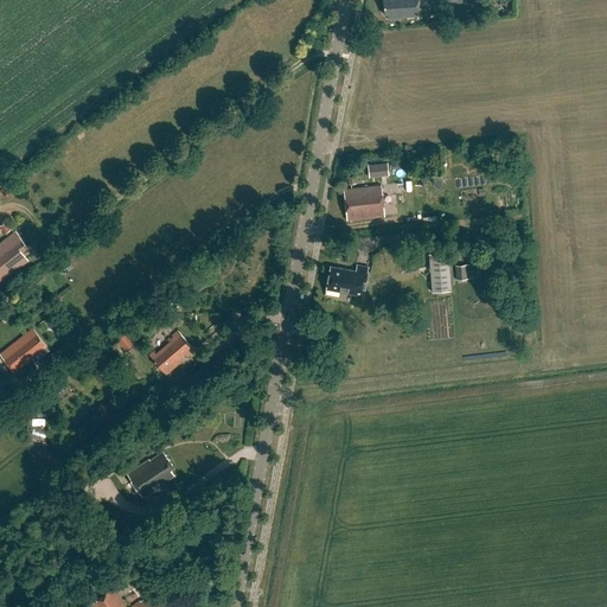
[(387,20),(419,18),(416,0),(381,0),(383,16),(385,16),(387,20)]
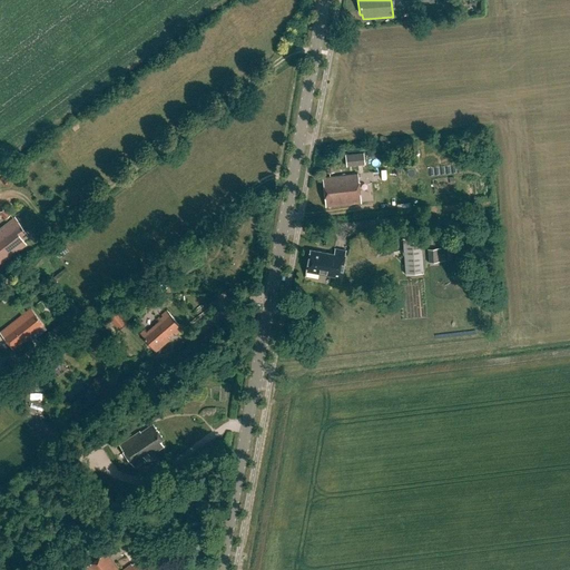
[(369,156),(375,156),(375,150),(350,151),(351,165),(369,164),(369,156)]
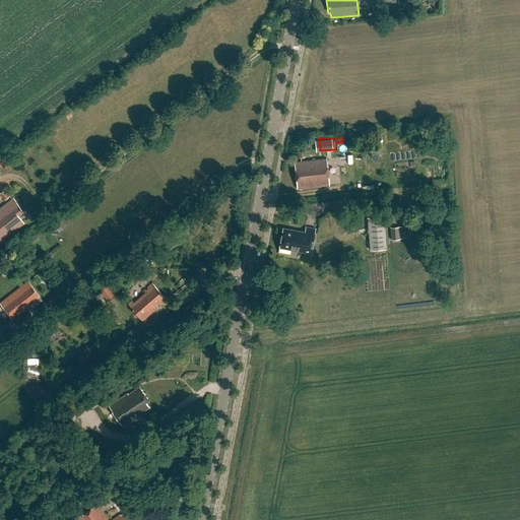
[(326,159),(295,164),(298,189),(329,186),(326,159)]
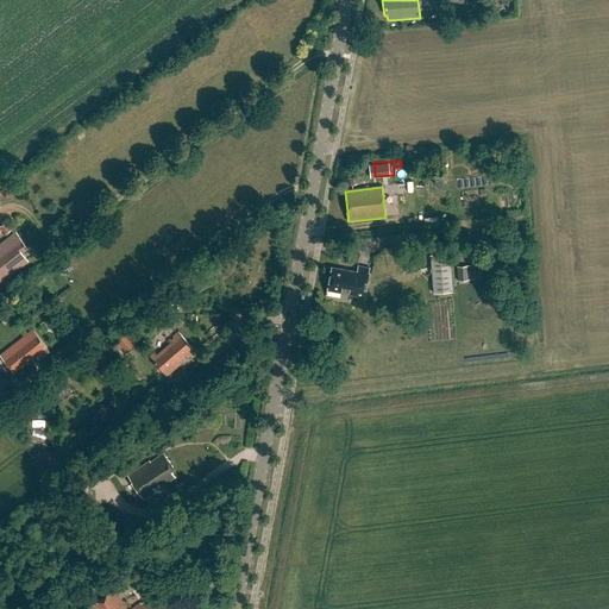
[(0,227),(5,234),(11,230),(5,223),(0,226),(0,227)]
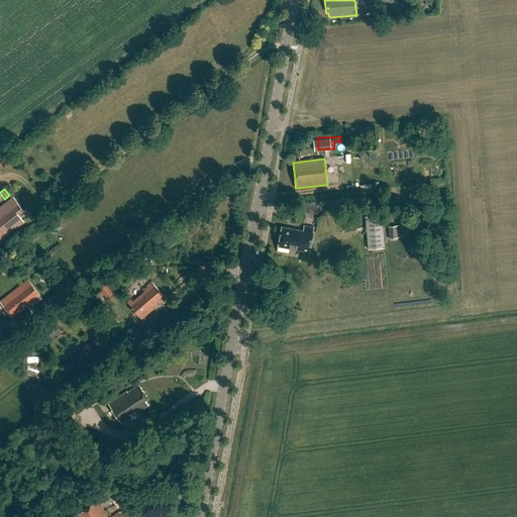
[(0,208),(0,240),(24,222),(19,217),(24,213),(13,198),(0,208)]
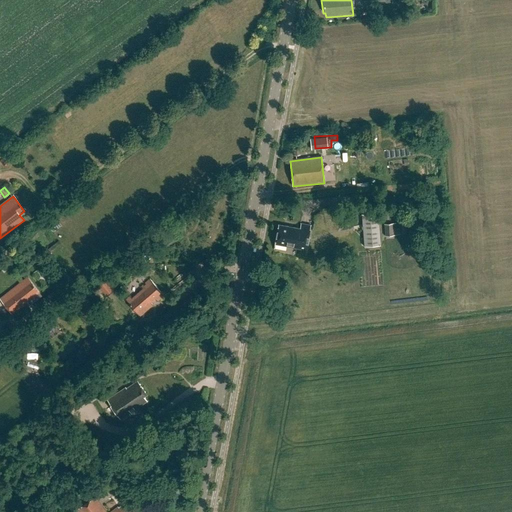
[(362,215),(364,247),(380,246),(378,214),(362,215)]
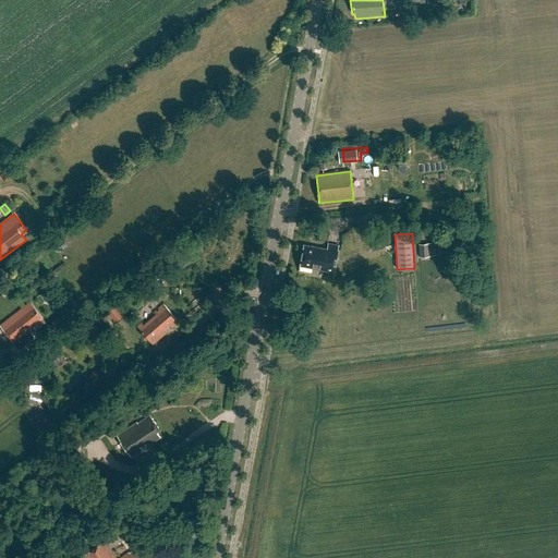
[(432,243),(419,244),(419,257),(436,256),(435,250),(432,250),(432,243)]
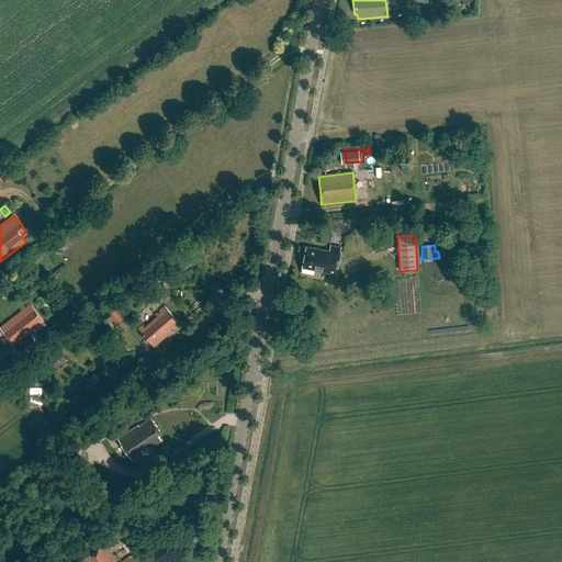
[(337,276),(340,255),(341,249),(330,247),(329,253),(306,247),(302,268),(315,271),(316,268),(326,270),(326,273),(337,276)]
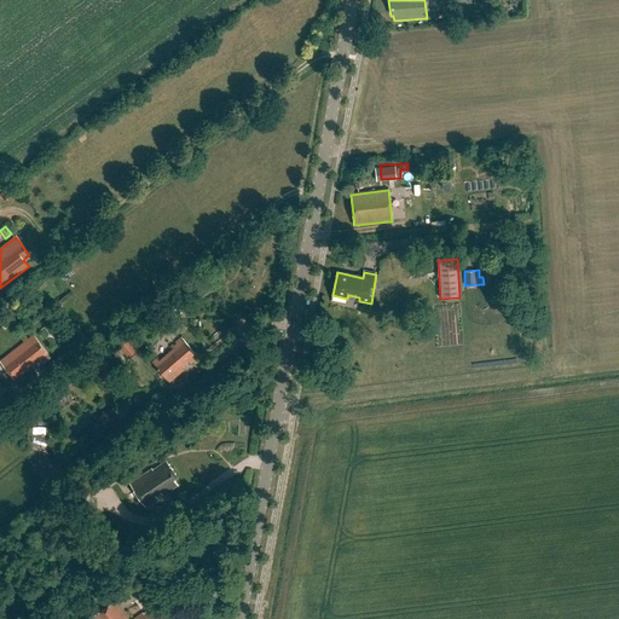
[(115,341),(104,351),(114,362),(123,352),(128,358),(139,350),(125,333),(115,341)]
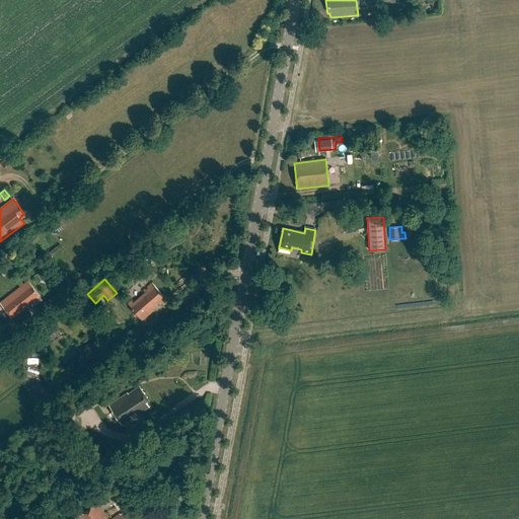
[(0,304),(12,318),(27,309),(26,307),(39,297),(27,282),(0,304)]
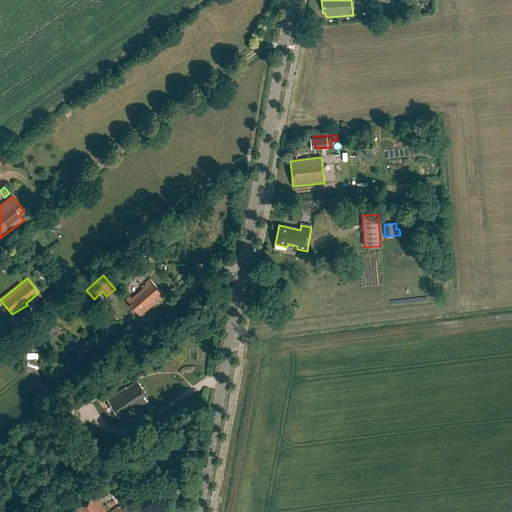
[(151,281),(126,302),(139,317),(153,306),(151,303),(155,299),(157,302),(161,298),(159,295),(160,293),(151,281)]
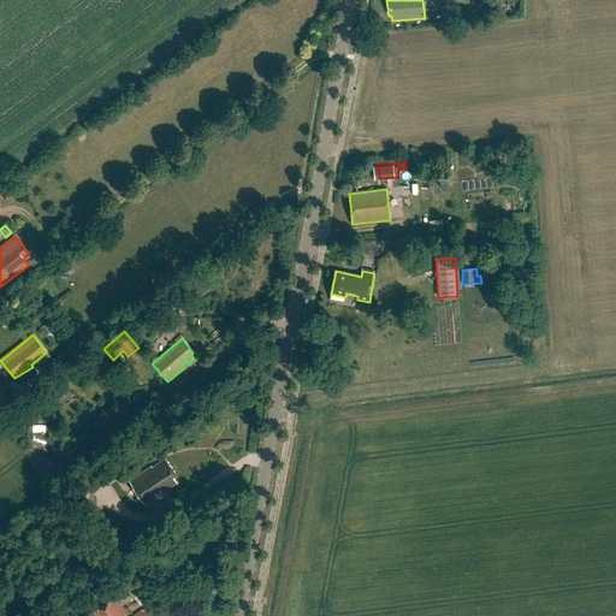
[(160,389),(149,397),(159,409),(169,401),(160,389)]
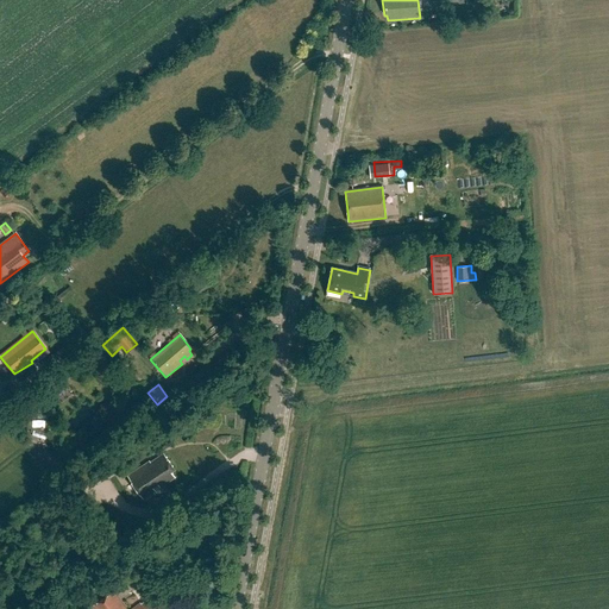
[(150,454),(155,451),(151,445),(145,449),(150,454)]
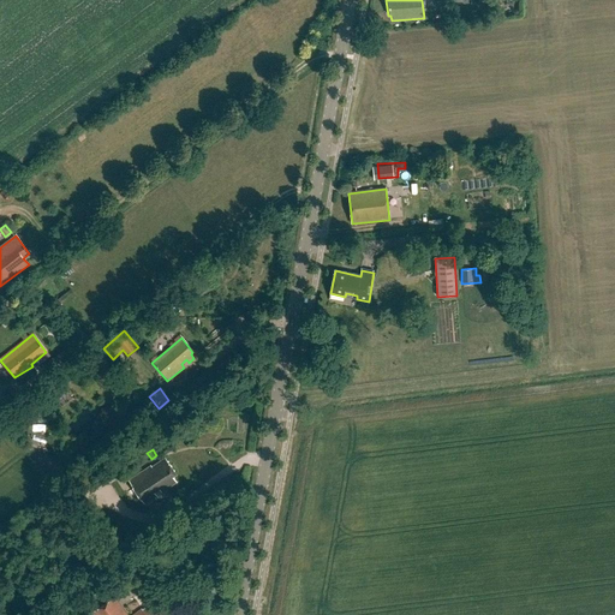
[(150,467),(129,482),(144,505),(177,483),(173,477),(177,475),(165,459),(153,469),(150,467)]
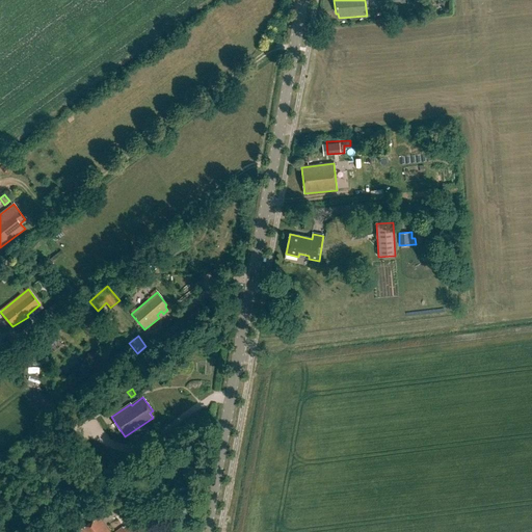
[(97,414),(89,401),(75,410),(82,422),(97,414)]
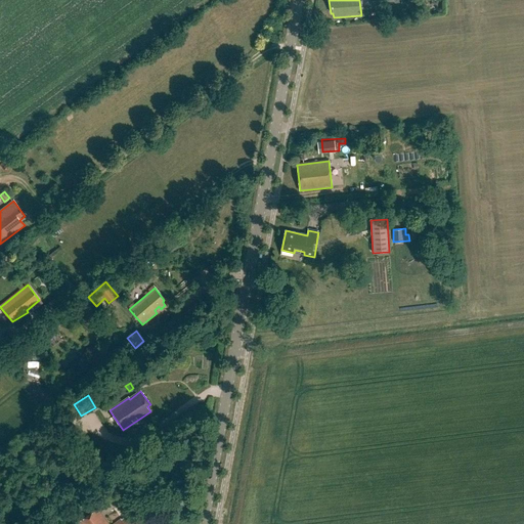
[(79,523),(137,523),(130,513),(113,523),(108,523),(99,509),(79,522),(79,523)]
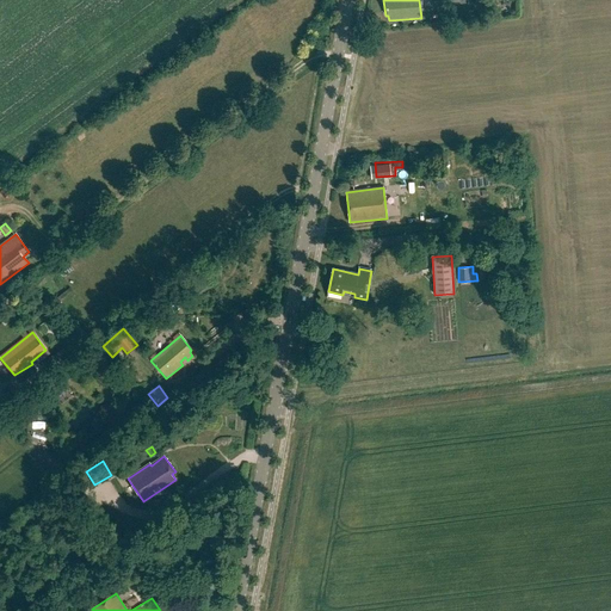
All buildings are outlined.
